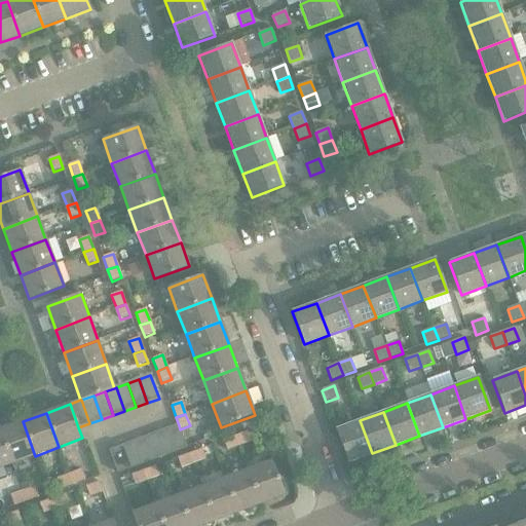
[(336,429),(348,462),(372,453),(360,420),(336,429)]
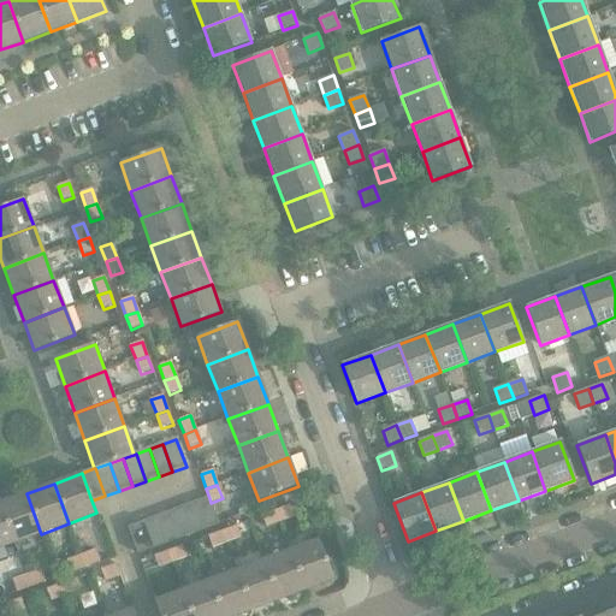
[(27,493),(0,503),(0,505),(15,544),(41,534),(27,493)]
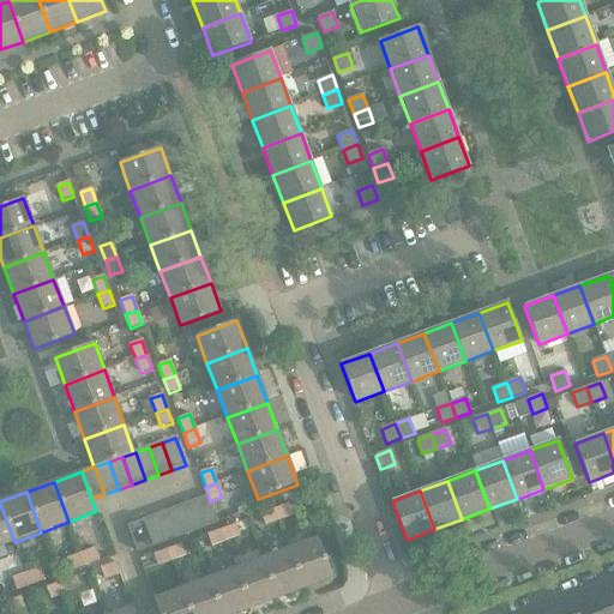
[(218,523),(210,501),(209,497),(196,501),(205,528),(218,523)]
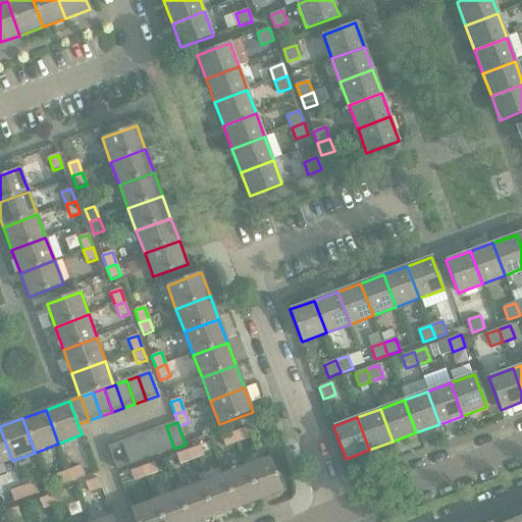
[(174,449),(166,426),(155,430),(163,453),(174,449)]
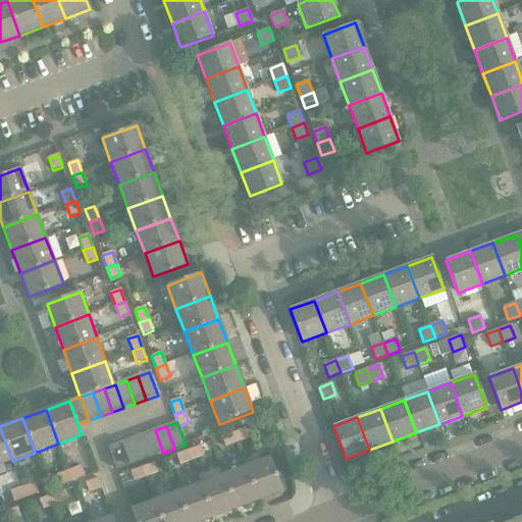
[(0,428),(0,465),(12,461),(0,428)]
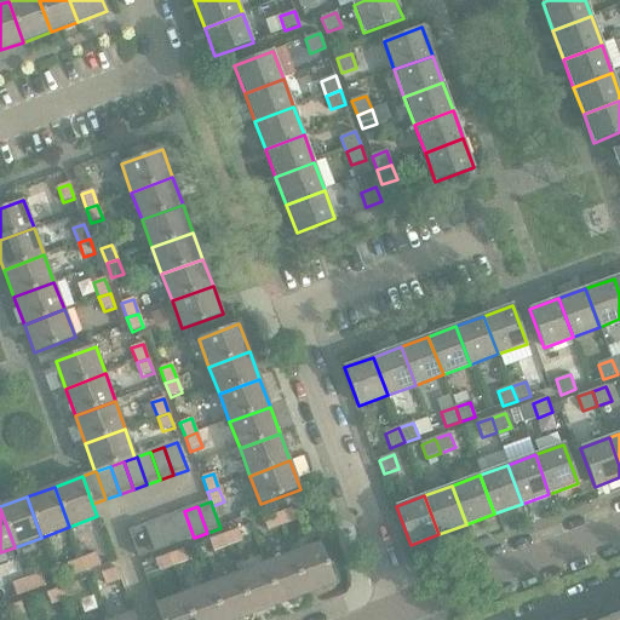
[(279,515),(282,526),(297,521),(293,509),(279,515)]
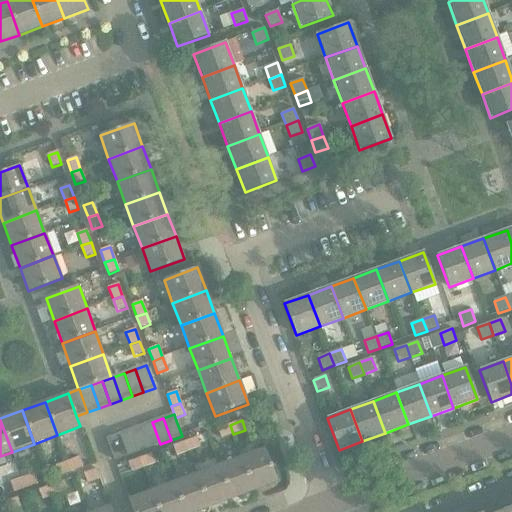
[(150,448),(160,444),(152,422),(141,426),(150,448)]
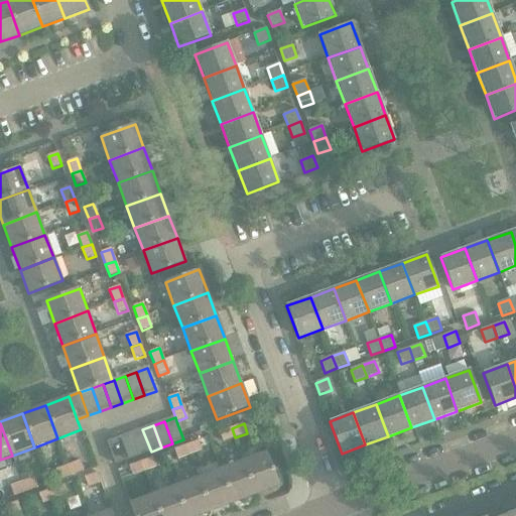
[(235,437),(232,428),(220,432),(223,442),(235,437)]
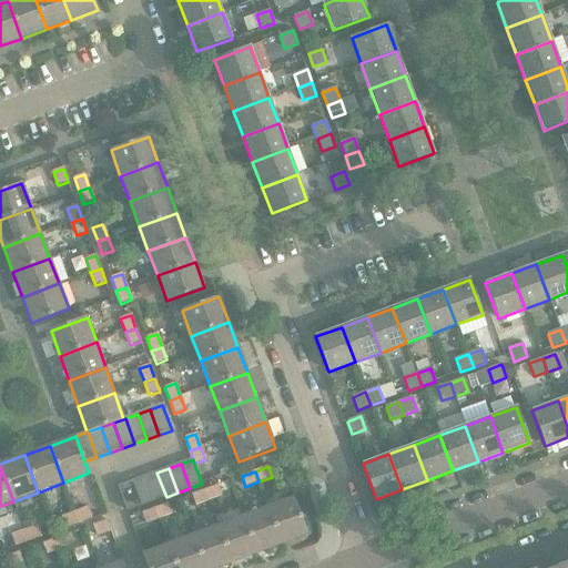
[(166,497),(156,473),(144,477),(154,501),(166,497)]
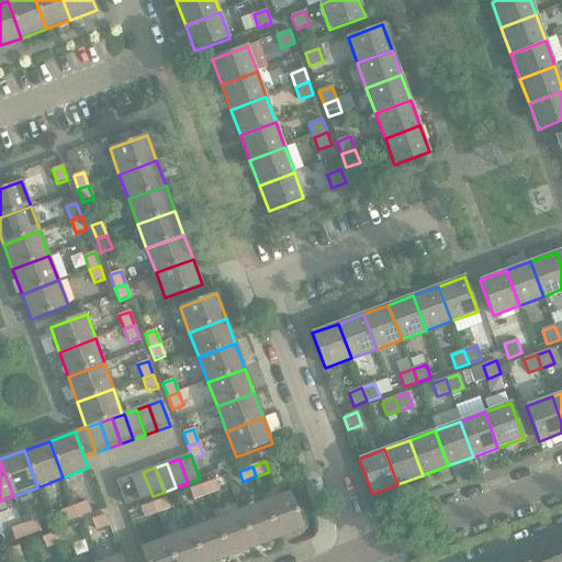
[(141,501),(153,496),(143,472),(132,476),(141,501)]
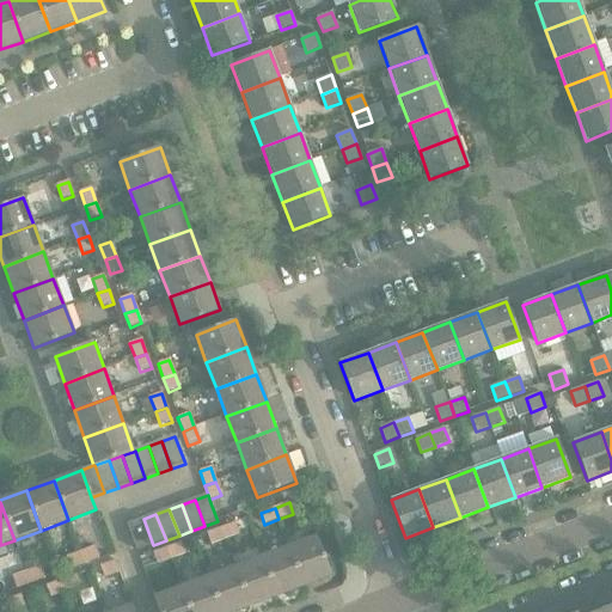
[(138,551),(153,545),(144,519),(127,524),(138,551)]
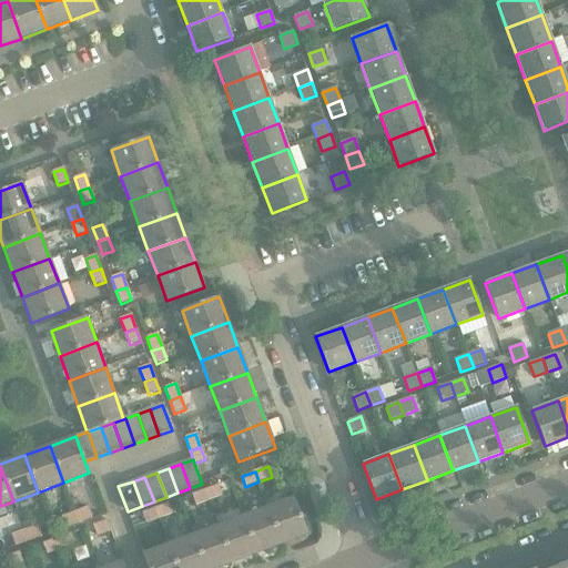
[(222,495),(217,485),(204,489),(209,500),(222,495)]
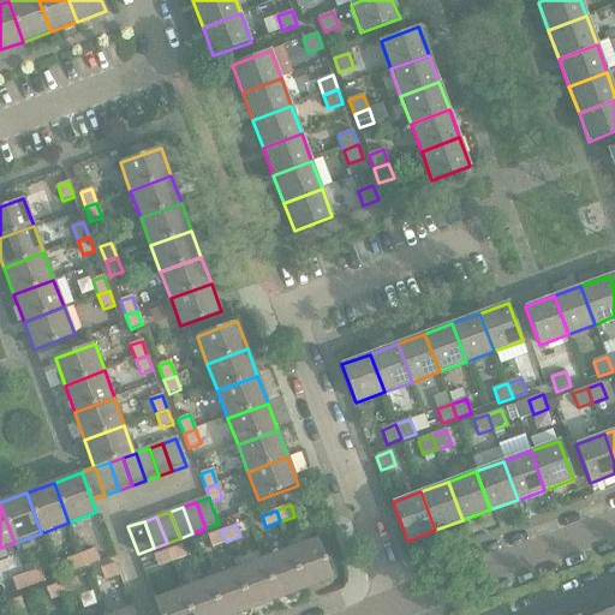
[(226,542),(221,530),(208,536),(212,547),(226,542)]
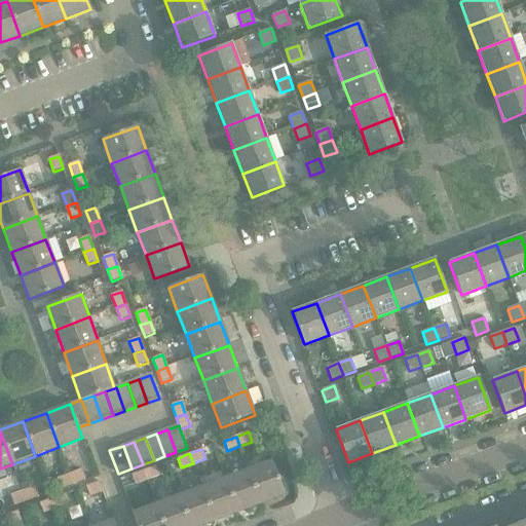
[(272,461),(249,471),(261,504),(285,496),(272,461)]
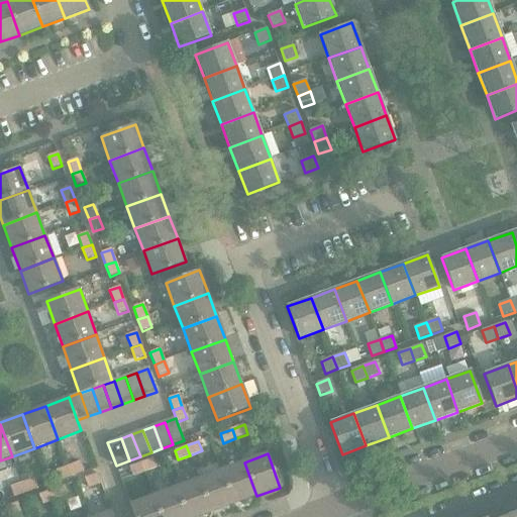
[(157,468),(152,458),(141,462),(144,472),(157,468)]
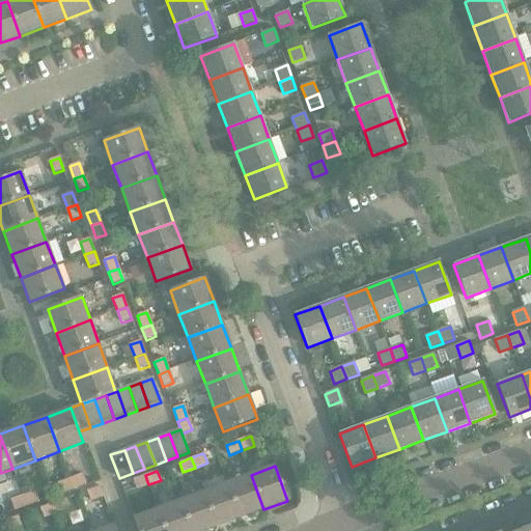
[(82,475),(70,479),(74,490),(86,485),(82,475)]
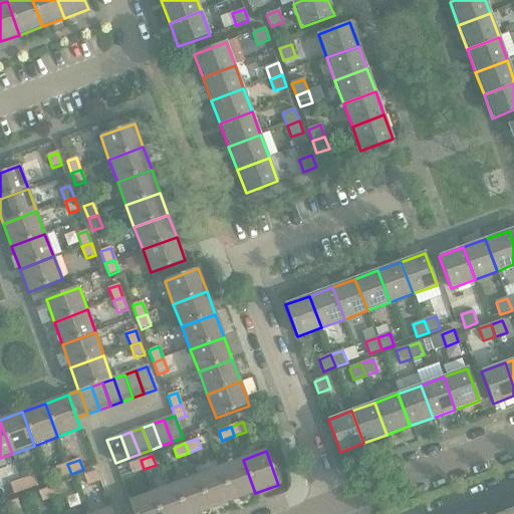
[(144,469),(141,460),(129,464),(132,474),(144,469)]
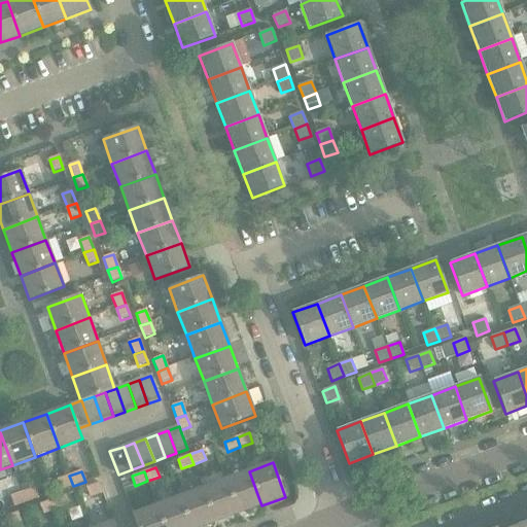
[(239,514),(261,505),(249,471),(225,480),(239,514)]
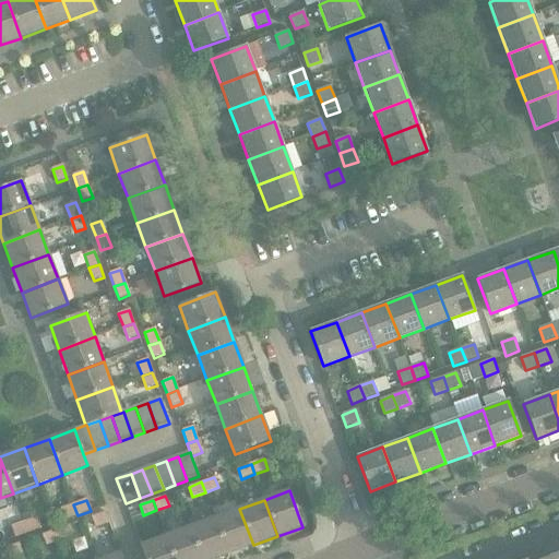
[(60,510),(64,520),(78,515),(73,504),(60,510)]
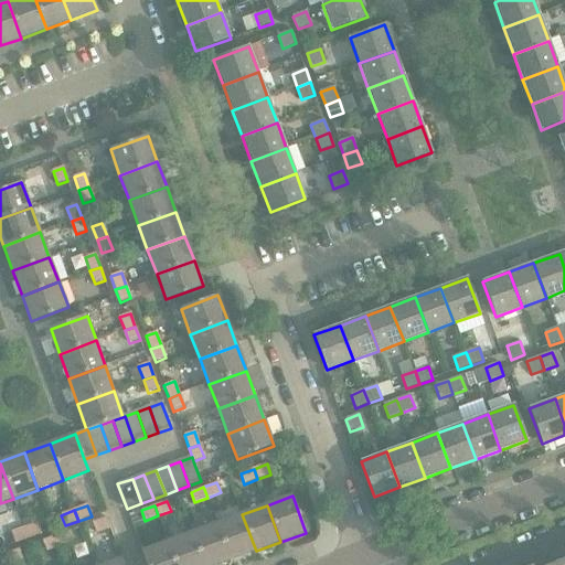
[(217,523),(231,561),(256,551),(242,514),(217,523)]
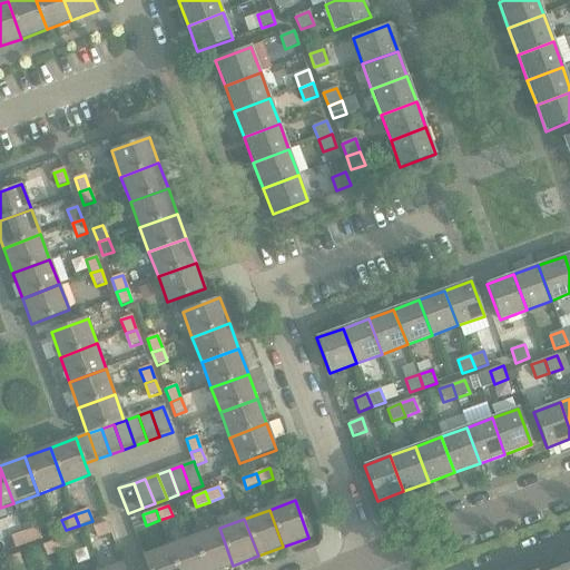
[(107,522),(92,528),(97,539),(111,533),(107,522)]
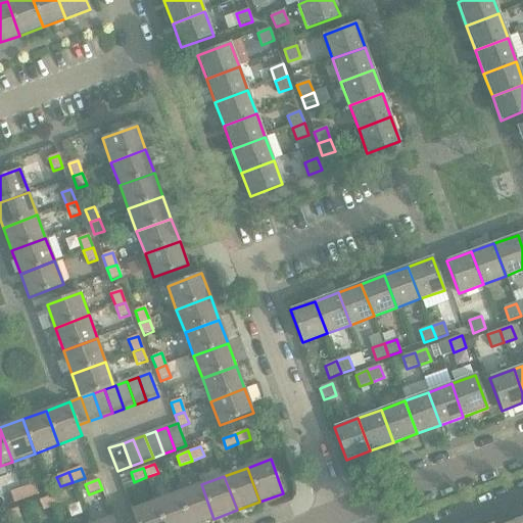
[(188,522),(201,522),(214,519),(201,484),(178,493),(188,522)]
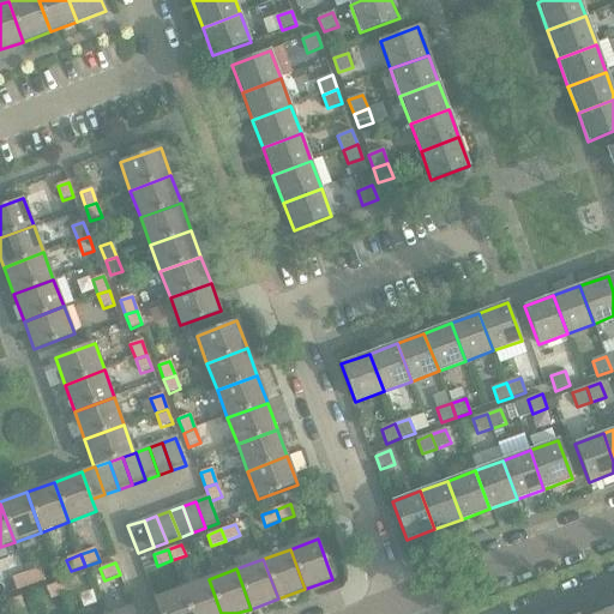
[(41,570),(26,575),(31,587),(46,581),(41,570)]
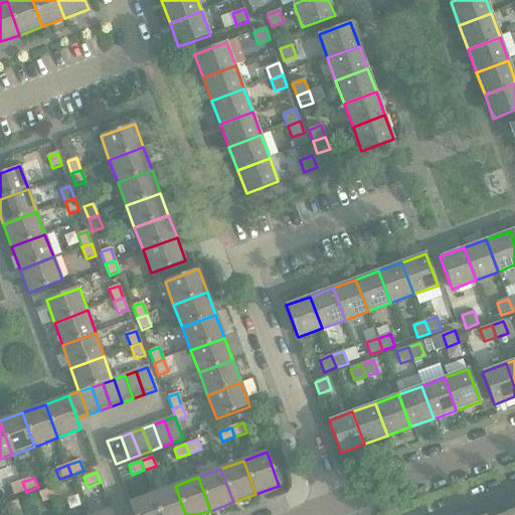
[(26,492),(22,482),(10,486),(14,496),(26,492)]
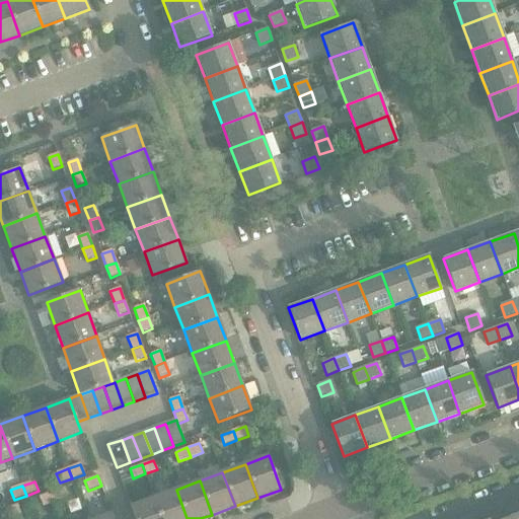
[(67,498),(63,489),(51,493),(55,503),(67,498)]
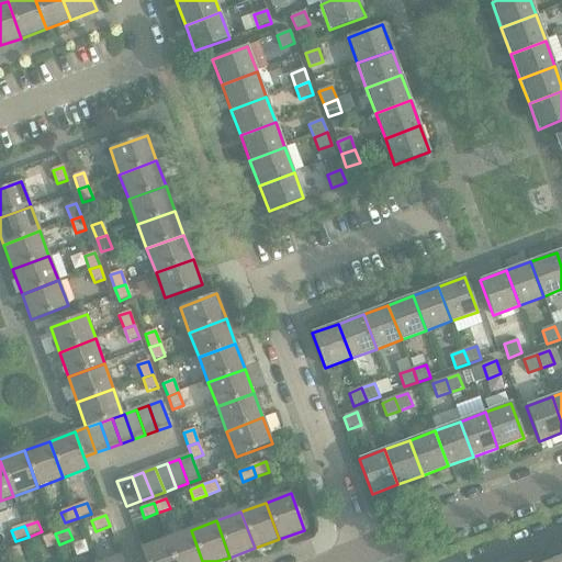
[(167,539),(175,561),(202,561),(191,530),(167,539)]
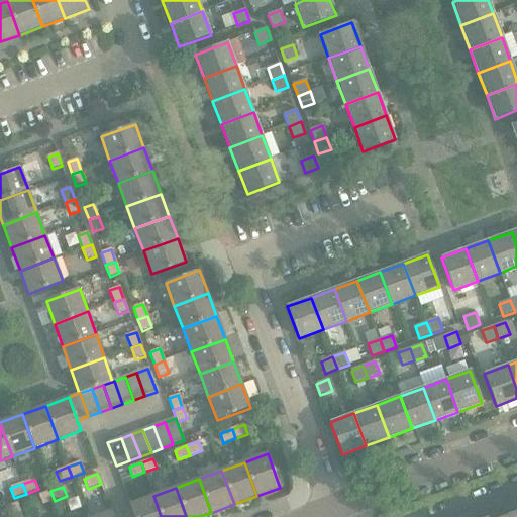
[(55,501),(50,491),(38,496),(42,505),(55,501)]
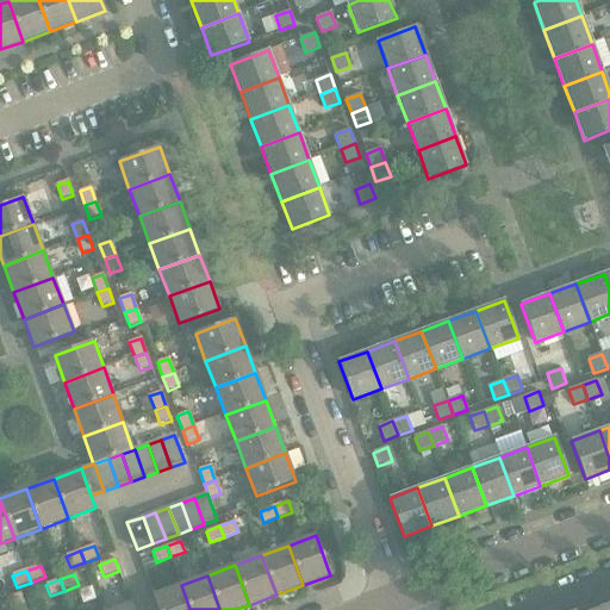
[(159,609),(190,609),(181,585),(154,595),(159,609)]
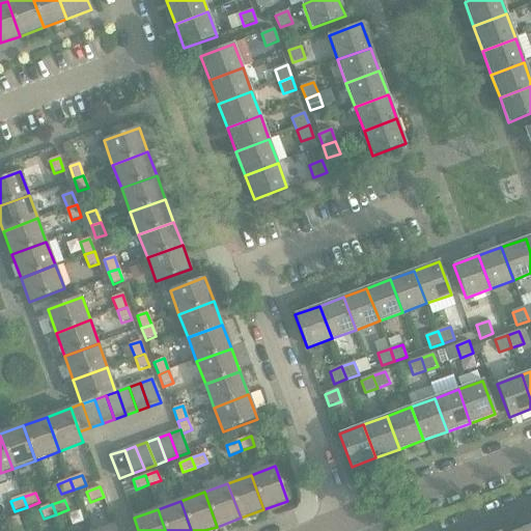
[(18,516),(5,522),(8,530),(10,530),(22,527),(18,516)]
